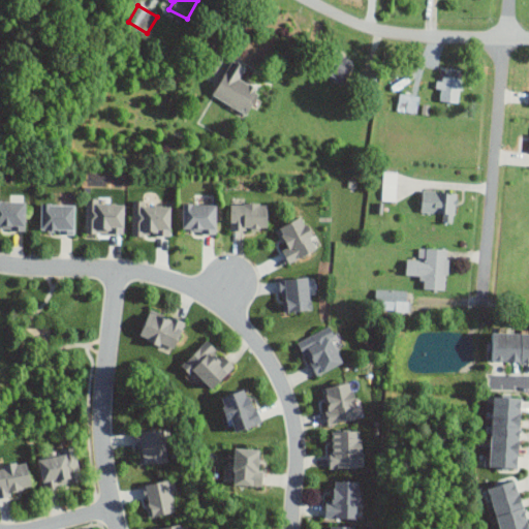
[(352,61),(343,83),(334,80),(336,76),(322,69),(329,53),(339,58),(341,55),(352,61)]
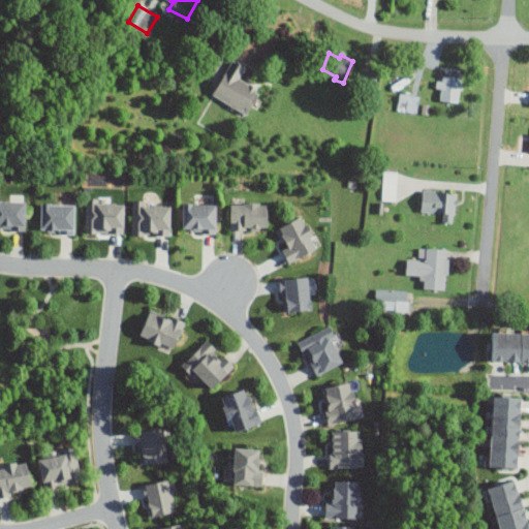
[(213,97),(247,115),(260,92),(240,81),(246,69),(232,61),(213,97)]
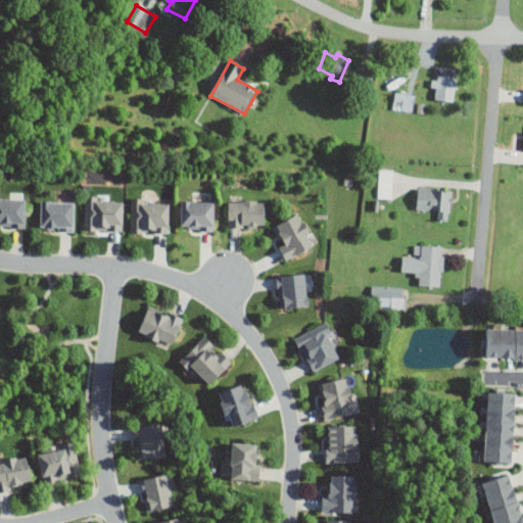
[(457,78),(436,78),(436,102),(457,102),(457,78)]
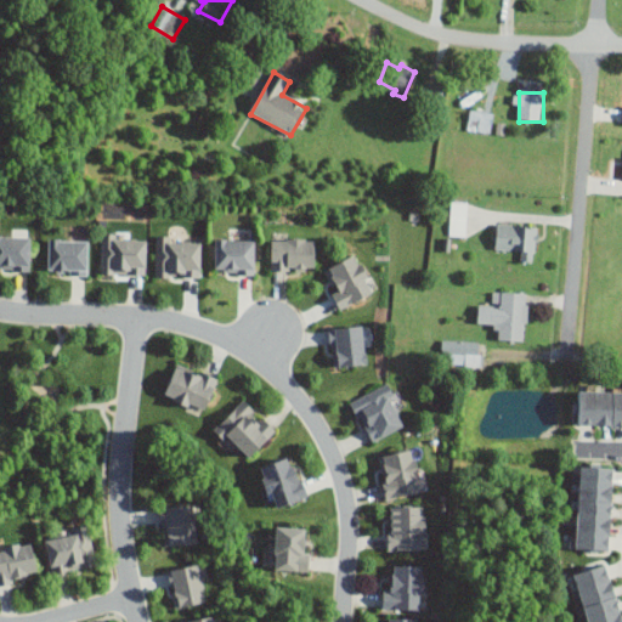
[(493,117),(473,112),(470,122),(481,124),(480,130),(491,134),(493,117)]
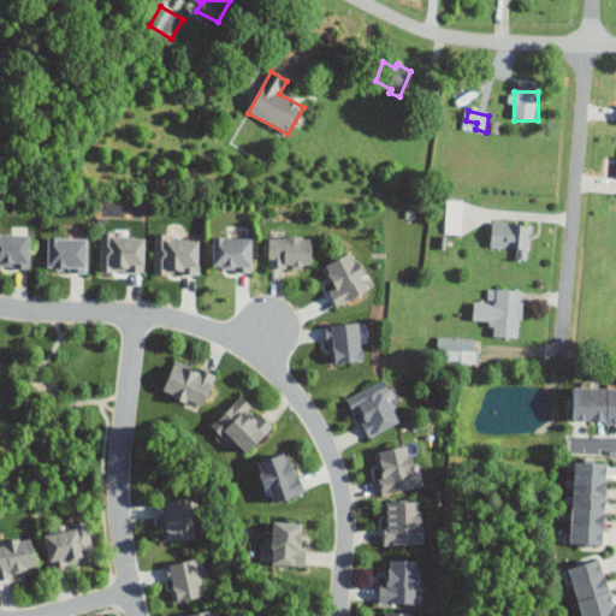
[(445,232),(461,234),(463,199),(446,199),(445,232)]
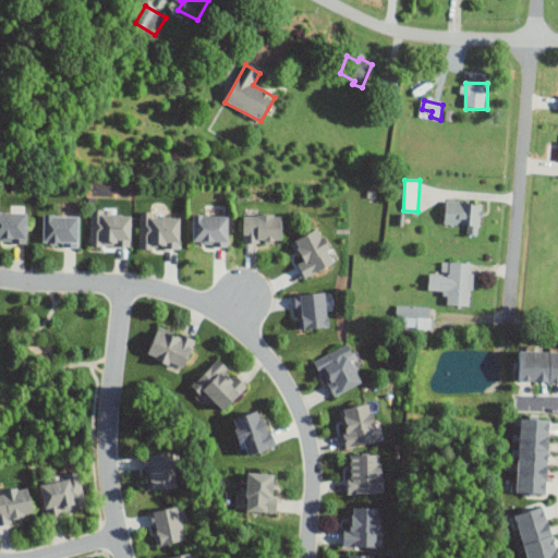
[(480,229),(481,205),(446,202),(445,227),(480,229)]
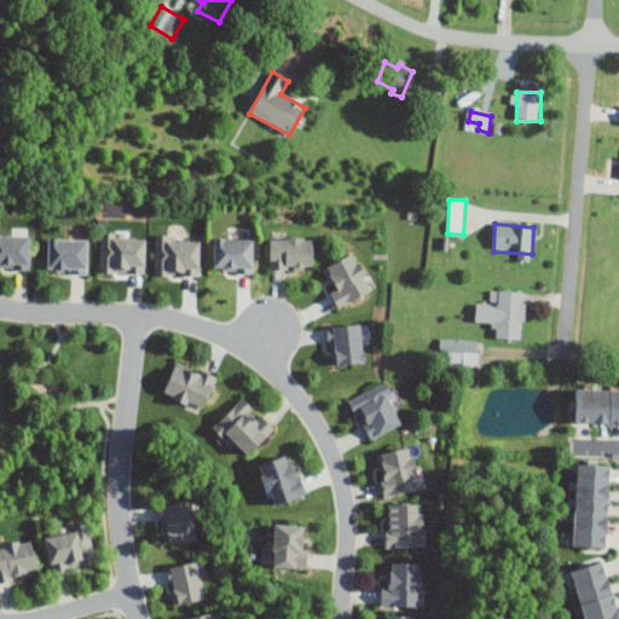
[(30,237),(0,237),(0,270),(30,270),(30,237)]
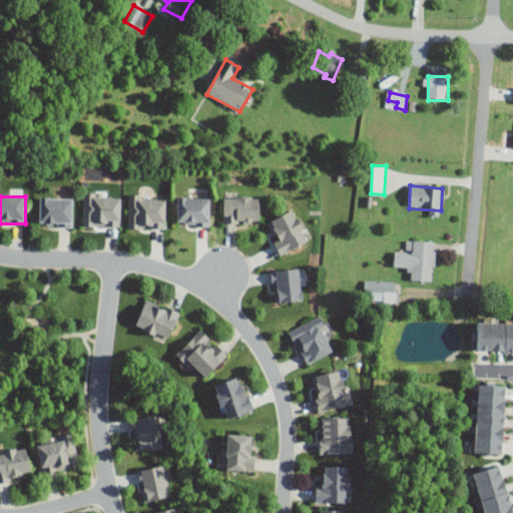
[(83,226),(121,226),(121,196),(83,196),(83,226)]
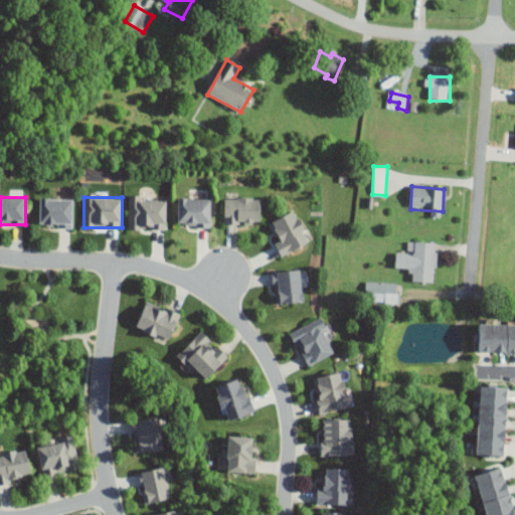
[(261,199),(225,199),(225,224),(261,224),(261,199)]
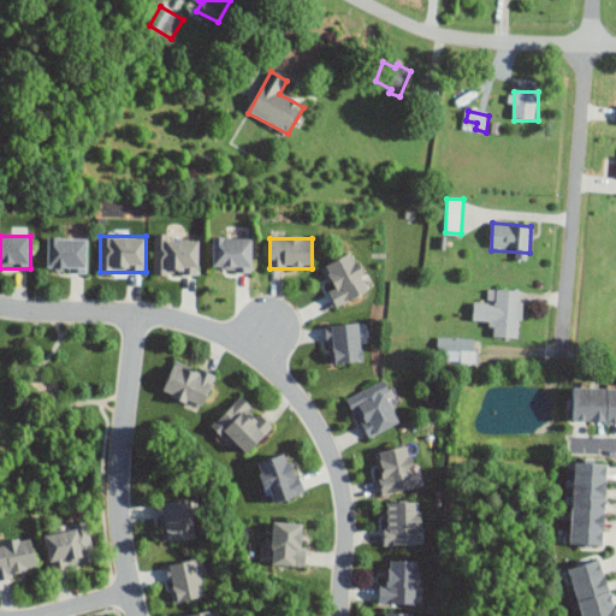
[(49,272),(87,272),(87,240),(48,240),(49,272)]
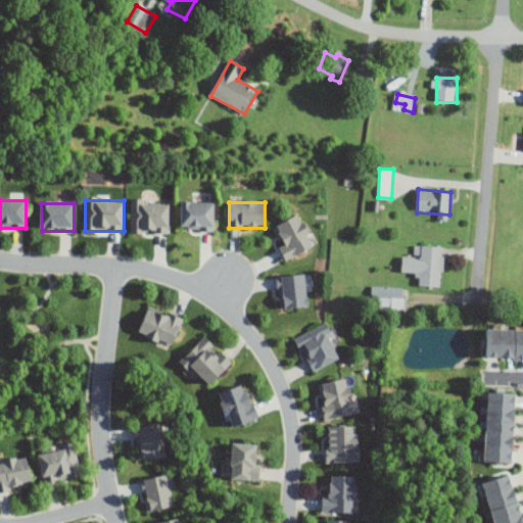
[(169,234),(169,203),(132,203),(132,234),(169,234)]
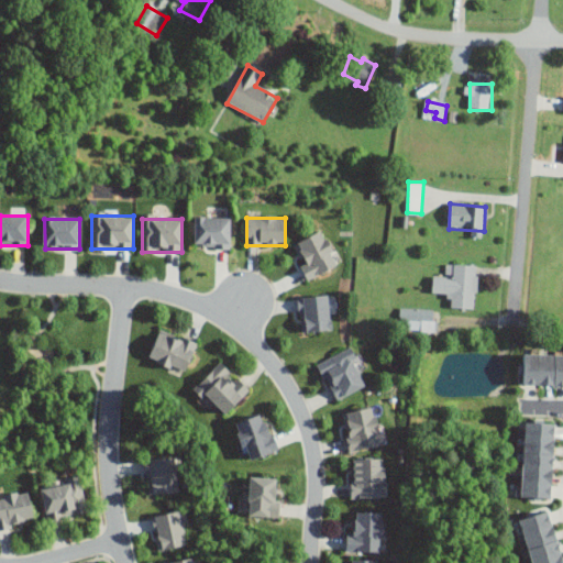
[(196,219),(196,247),(230,247),(230,219),(196,219)]
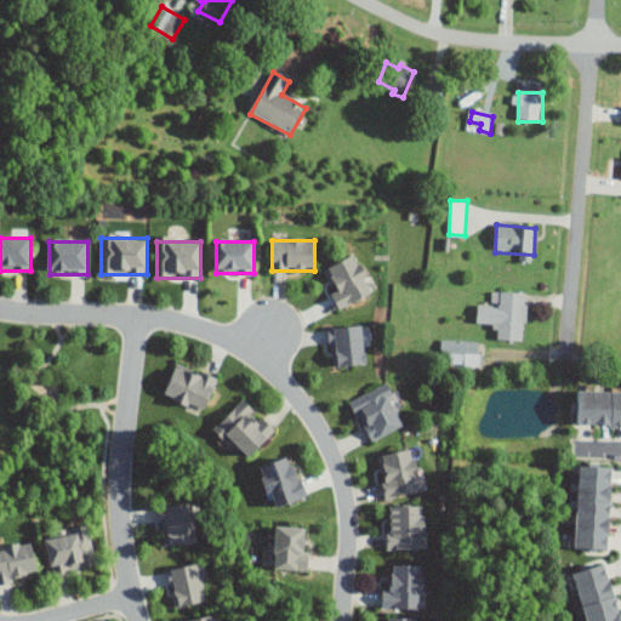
[(372,294),(357,256),(324,271),(340,308),(372,294)]
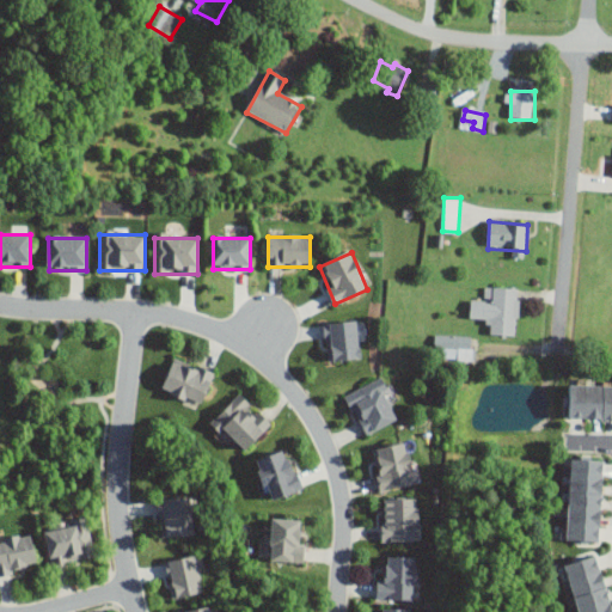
[(519,289),(485,288),(484,301),(471,300),(471,319),(490,319),(490,336),(518,336),(519,289)]
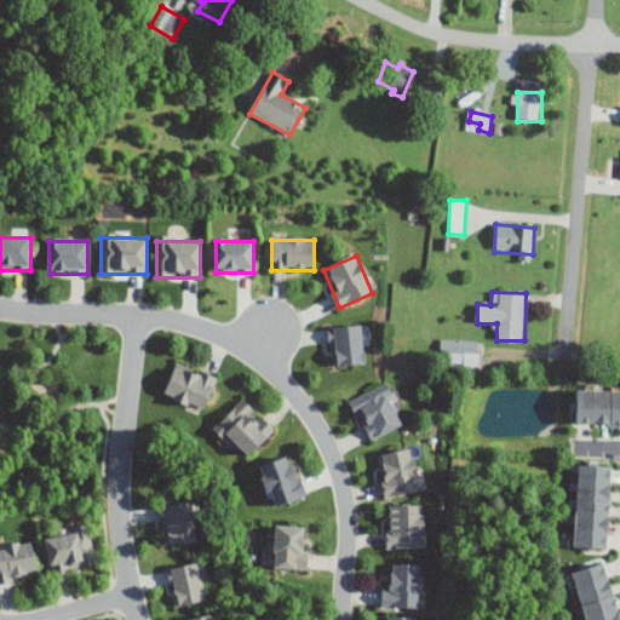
[(363,366),(363,327),(336,327),(336,366),(363,366)]
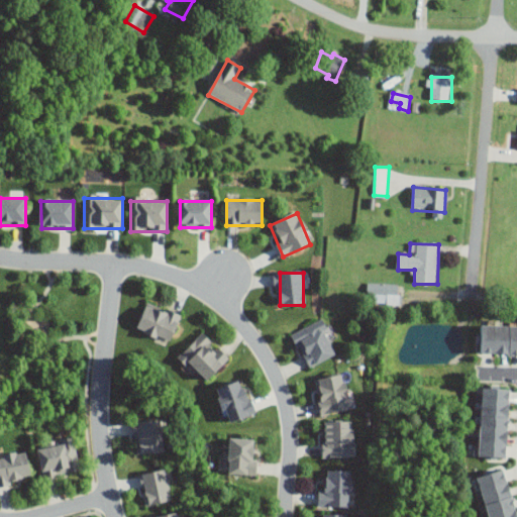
[(368,303),(399,303),(399,285),(368,285),(368,303)]
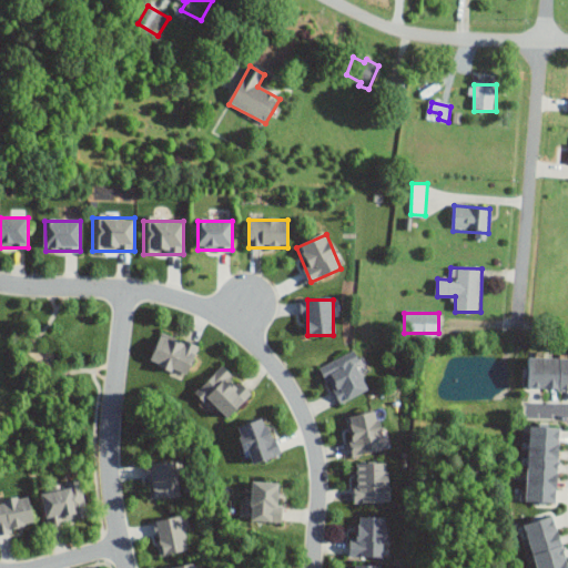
[(184,377),(199,351),(164,333),(150,361),(184,377)]
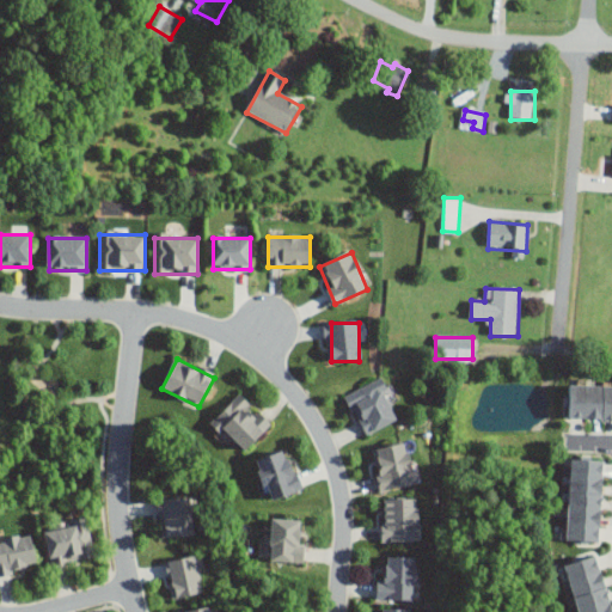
[(350,404),(368,436),(398,420),(380,387),(350,404)]
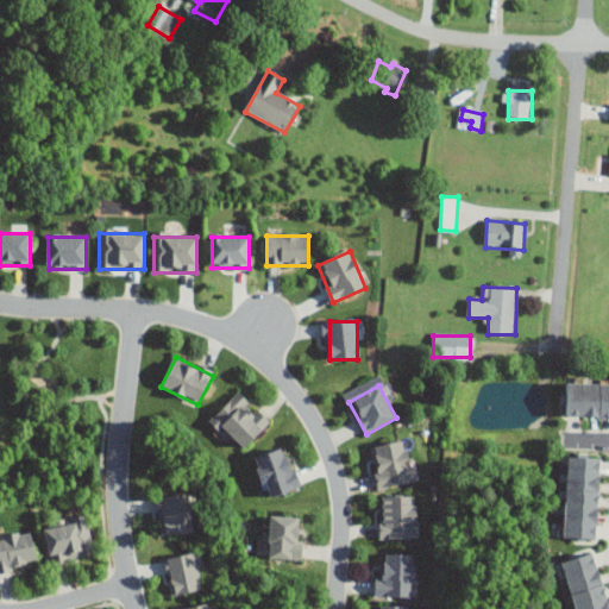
[(608,385),(566,385),(566,418),(608,418),(608,385)]
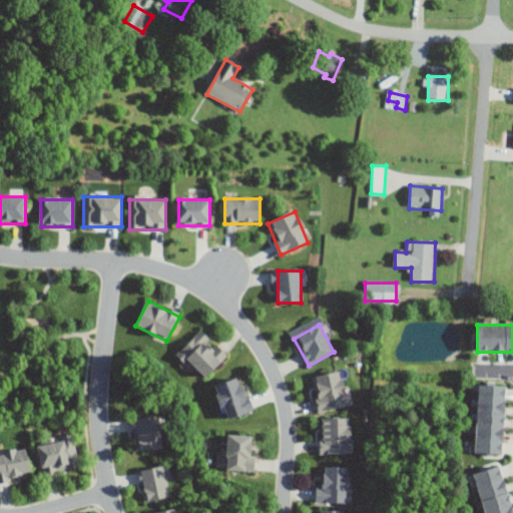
[(204,380),(228,357),(202,331),(179,354),(204,380)]
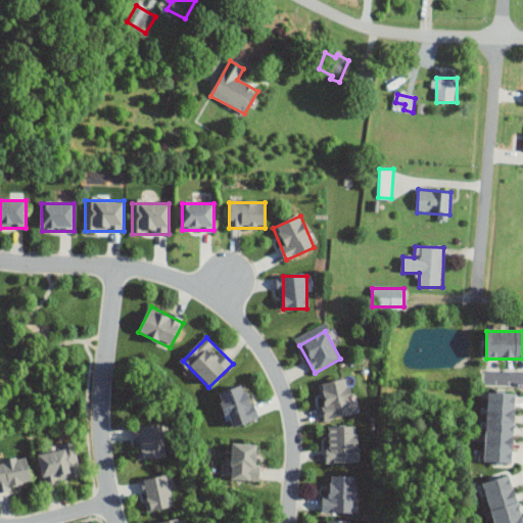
[(353,414),(344,380),(320,386),(328,420),(353,414)]
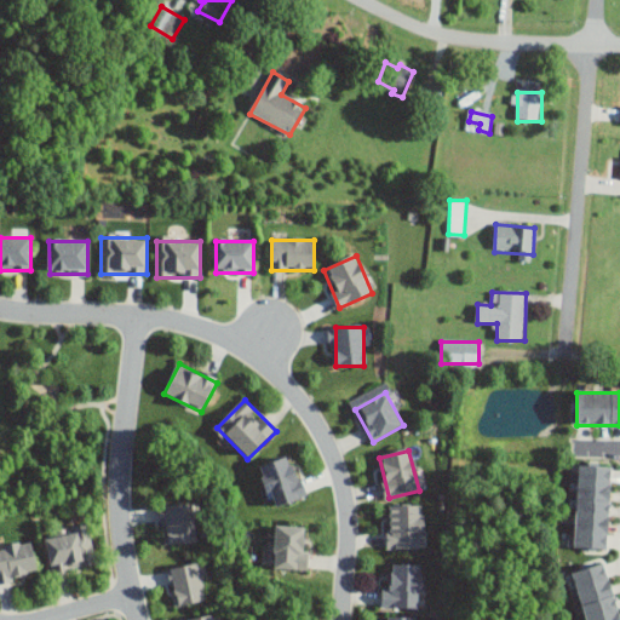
[(258,470),(276,510),(305,497),(288,457),(258,470)]
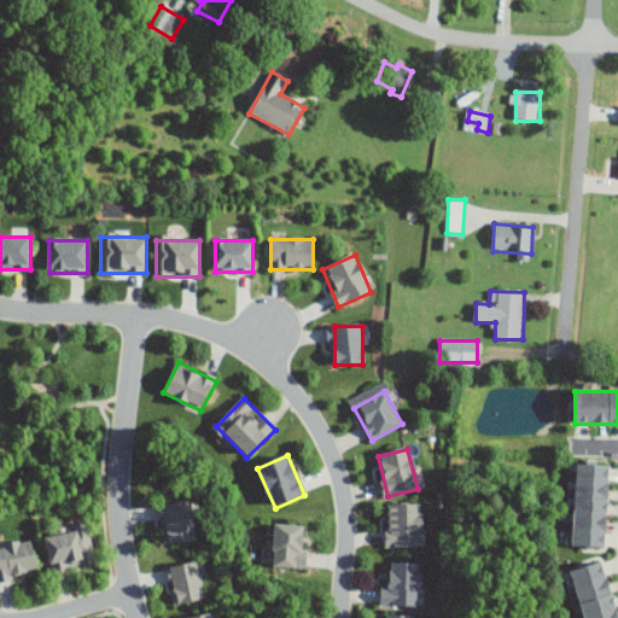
[(605,548),(608,466),(576,466),(573,547),(605,548)]
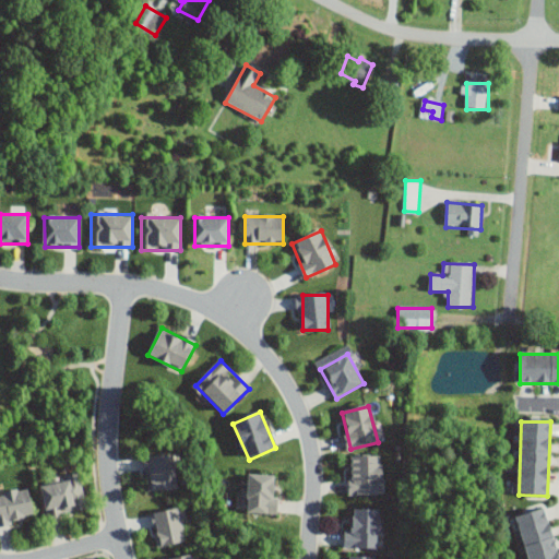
[(177,489),(174,454),(144,458),(147,492),(177,489)]
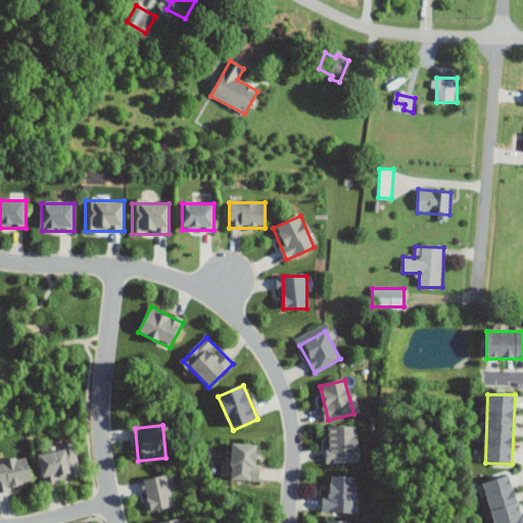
[(327,428),(328,463),(358,463),(357,428),(327,428)]
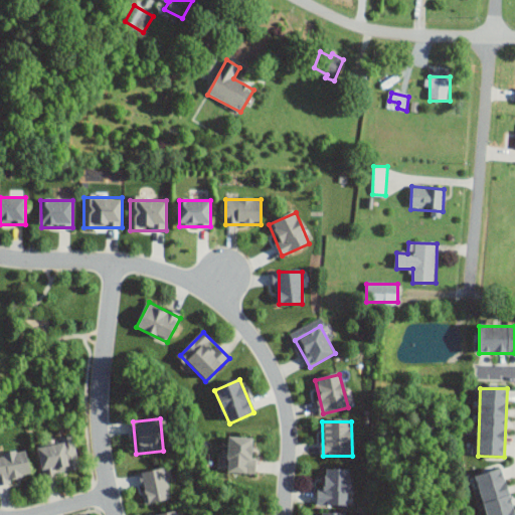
[(228,473),(253,474),(254,439),(228,438),(228,473)]
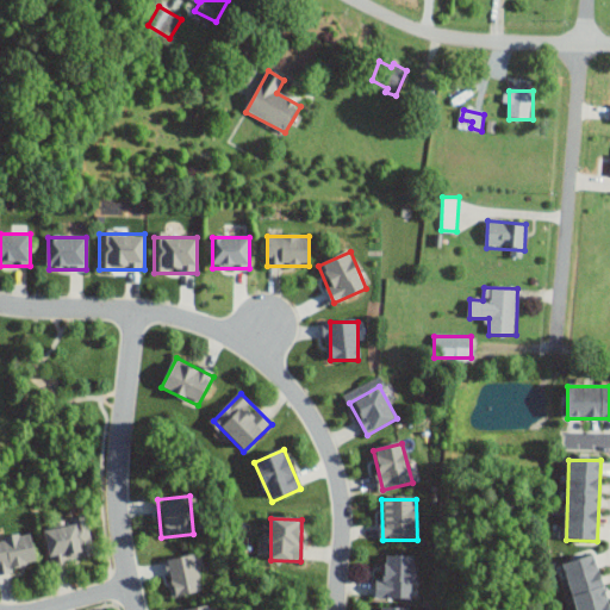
[(87,521),(44,528),(50,564),(94,556),(87,521)]
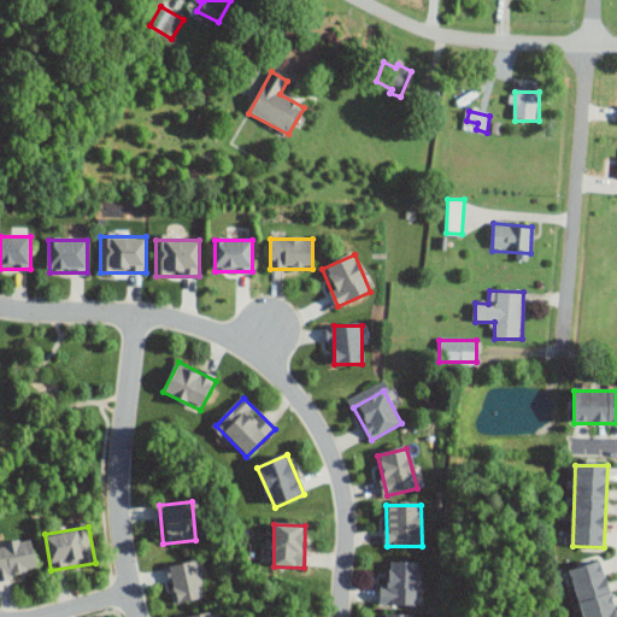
[(0,580),(37,573),(30,540),(0,546),(0,580)]
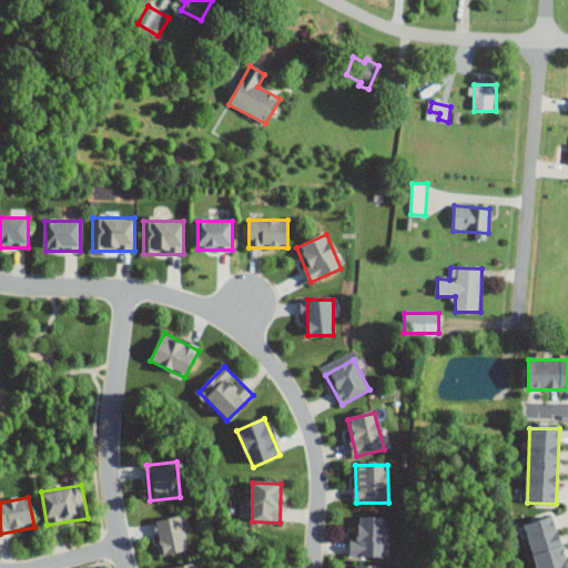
[(537,567),(567,567),(555,517),(526,525),(537,567)]
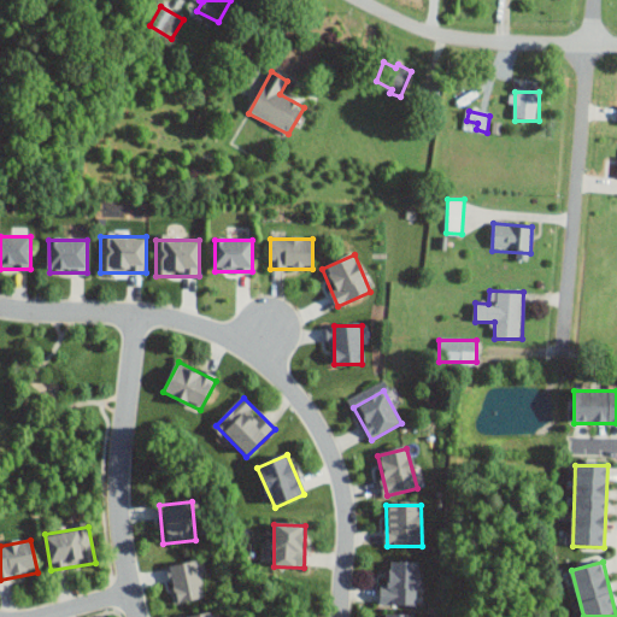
[(169,568),(176,604),(203,599),(195,563),(169,568)]
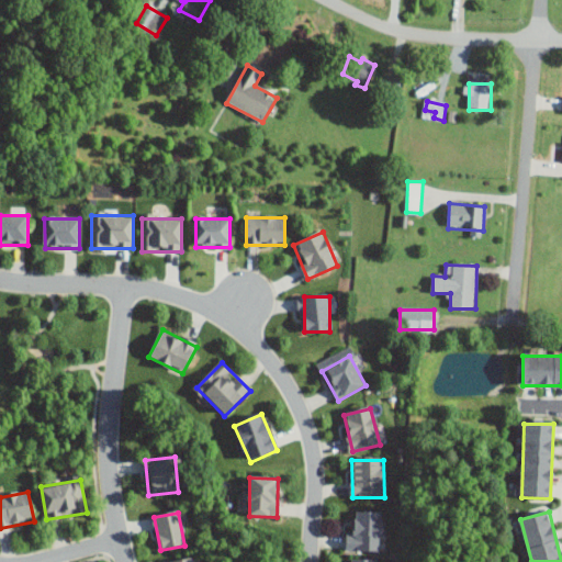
[(382,513),(356,513),(356,536),(347,536),(347,552),(382,552),(382,513)]
